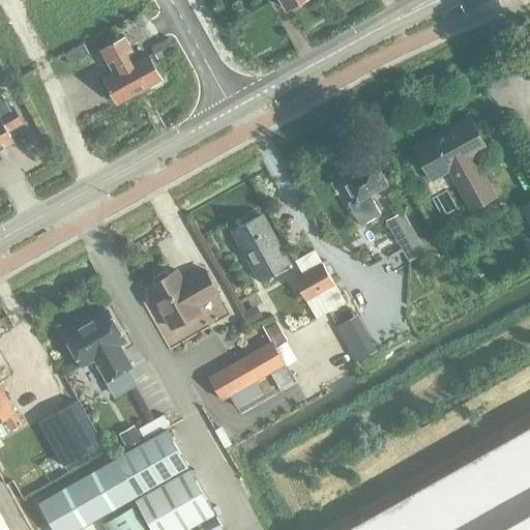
[(300,0),(280,0),(286,9),(300,0)]
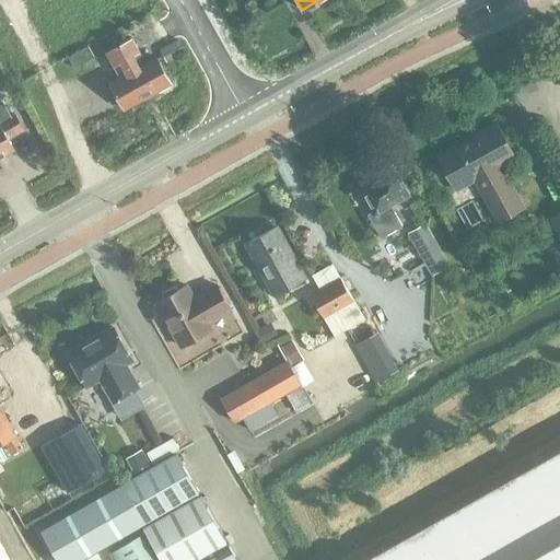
[(119,44),(148,96),(172,84),(156,56),(139,65),(135,56),(141,51),(132,37),(119,44)]
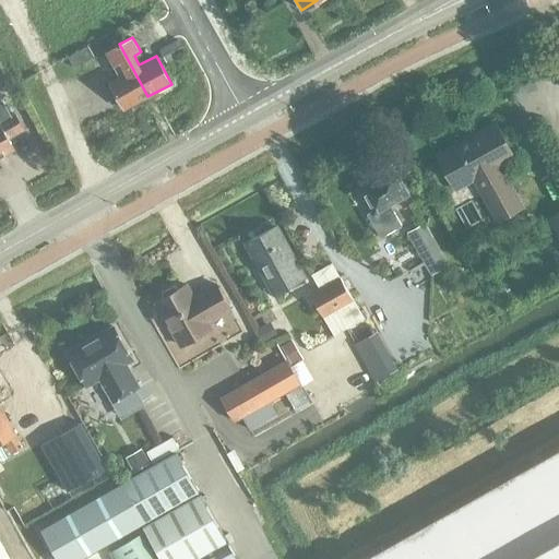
[(119,76),(109,82),(125,109),(147,96),(119,44),(105,51),(119,76)]
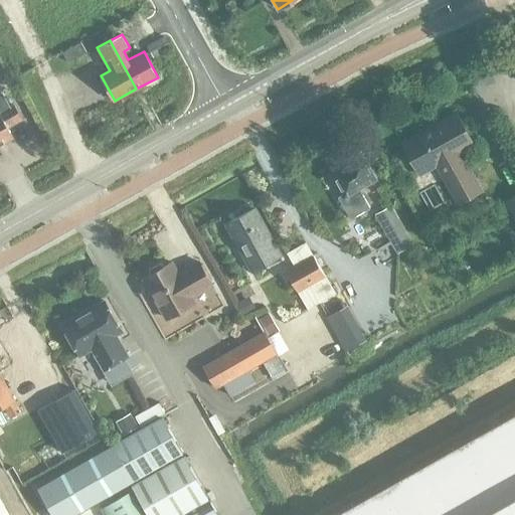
[(0,143),(13,136),(8,128),(22,119),(14,105),(11,107),(0,87),(0,143)]
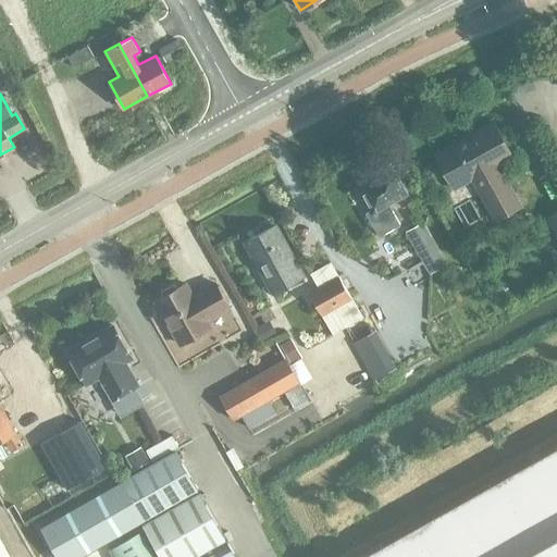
[(434,155),(455,190),(472,182),(495,222),(523,207),(500,165),(514,158),(494,122),(434,155)]
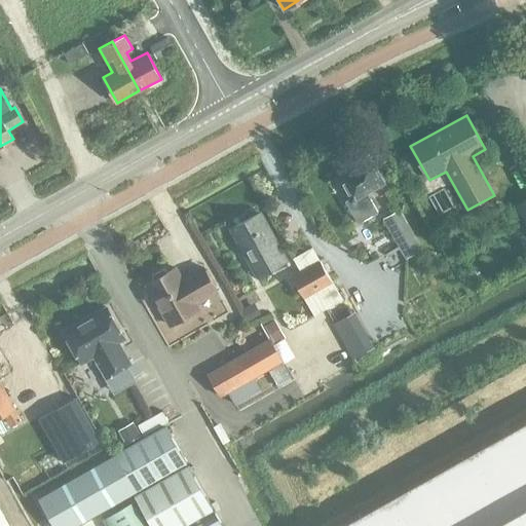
[(368,193),(384,184),(370,160),(339,177),(350,197),(345,200),(359,223),(378,212),(368,193)]
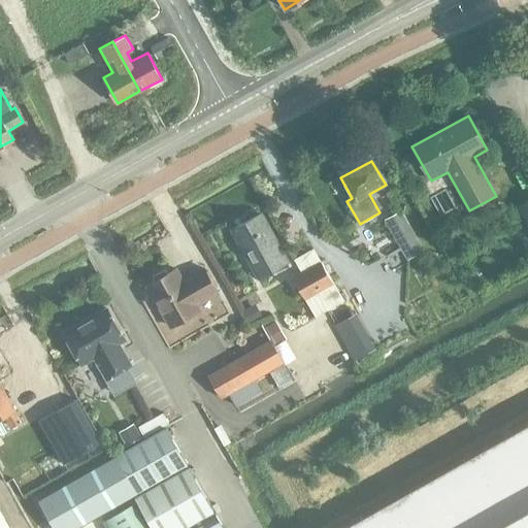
[(447,188),(429,196),(439,216),(457,207),(451,196),(450,195),(447,188)]
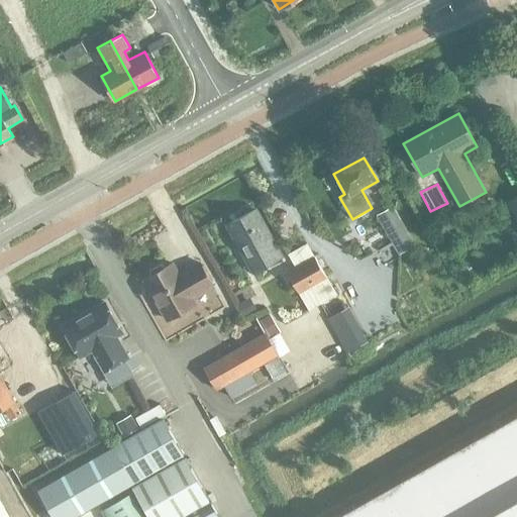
[(516,195),(507,201),(516,219),(516,195)]
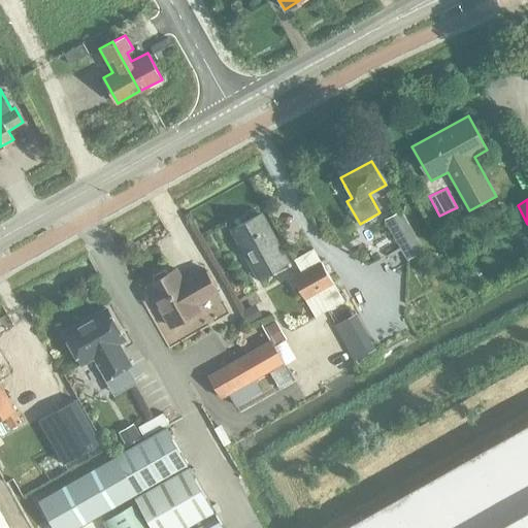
[(400,210),(385,220),(407,259),(423,250),(400,210)]
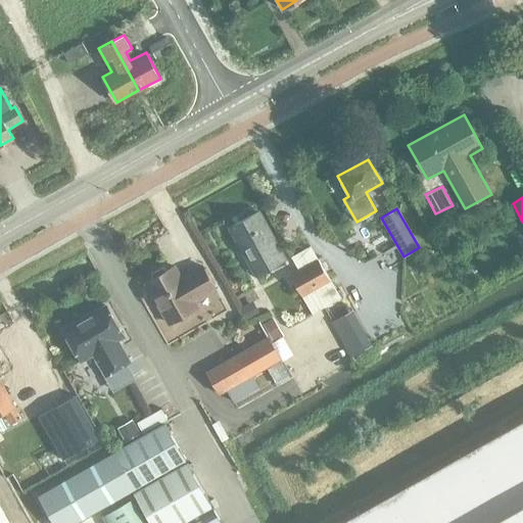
[(256,277),(285,260),(258,211),(230,229),(256,277)]
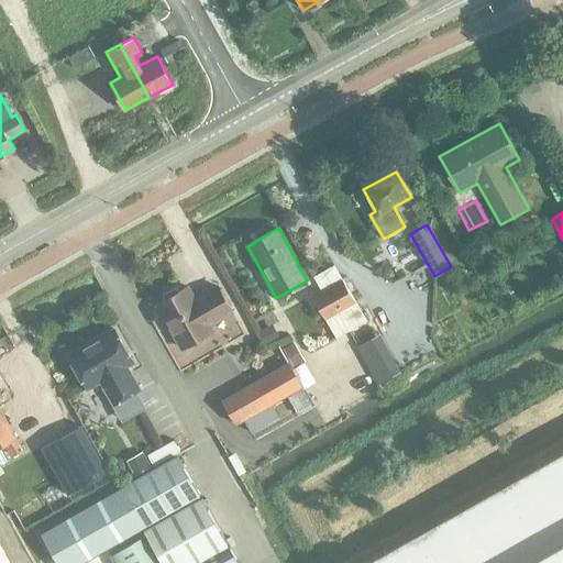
[(487,252),(474,260),(482,273),(494,266),(487,252)]
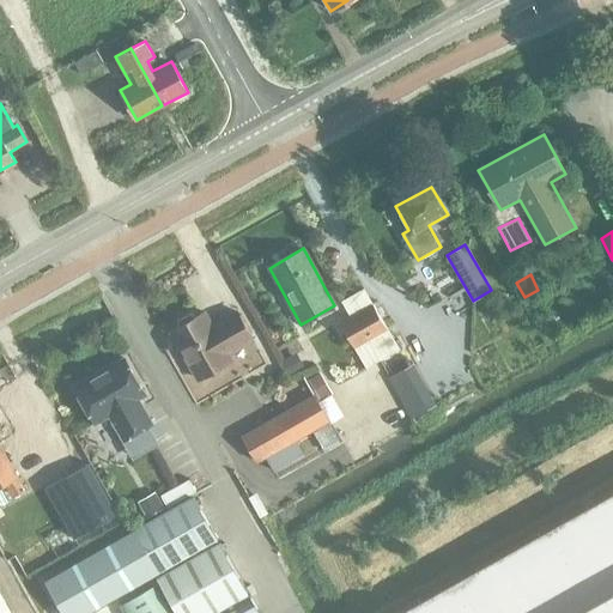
[(400,350),(364,289),(341,302),(350,315),(339,322),(366,369),(400,350)]
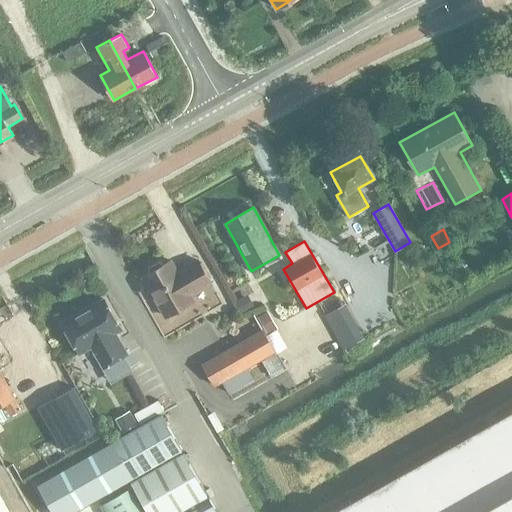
[(179,274),(172,262),(165,266),(163,262),(160,261),(151,267),(150,270),(151,273),(144,277),(166,316),(194,301),(191,296),(212,284),(199,261),(186,268),(187,270),(179,274)]
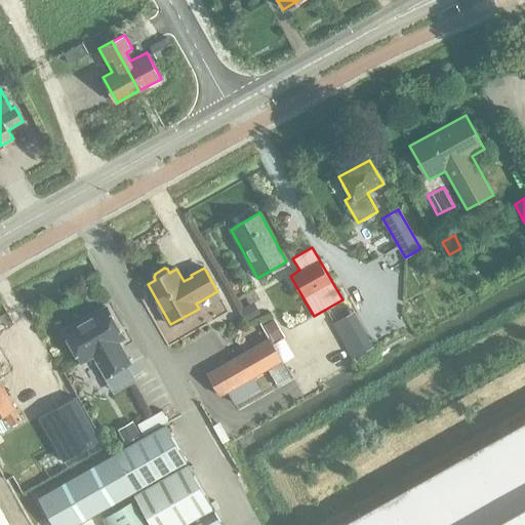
[(254,300),(242,307),(248,320),(260,314),(254,300)]
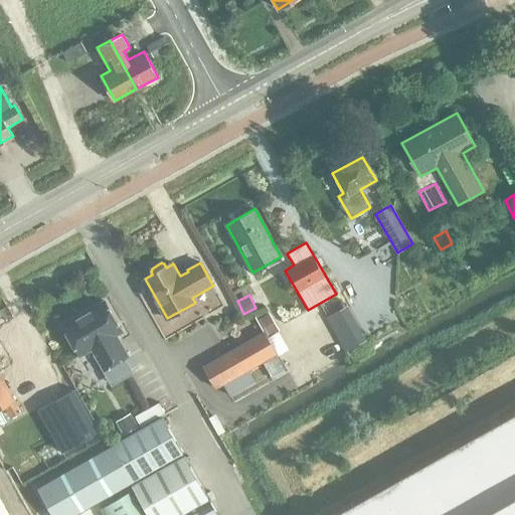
[(110,310),(105,301),(62,325),(79,355),(92,348),(104,369),(128,356),(116,335),(122,331),(110,310)]
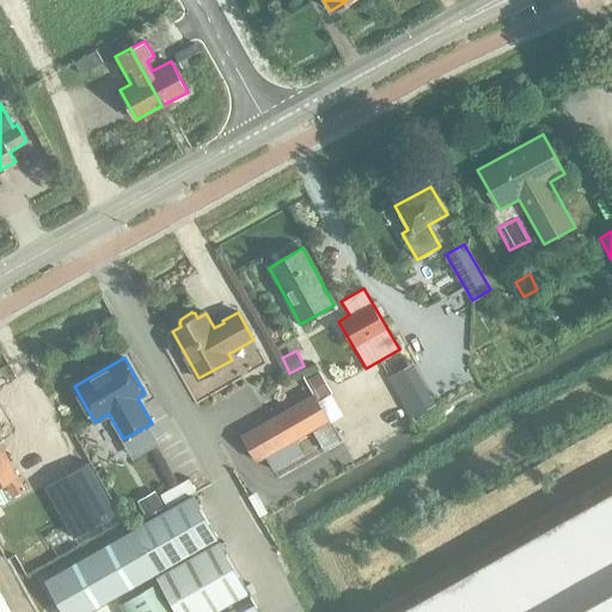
[(420,360),(392,371),(409,412),(435,403),(420,360)]
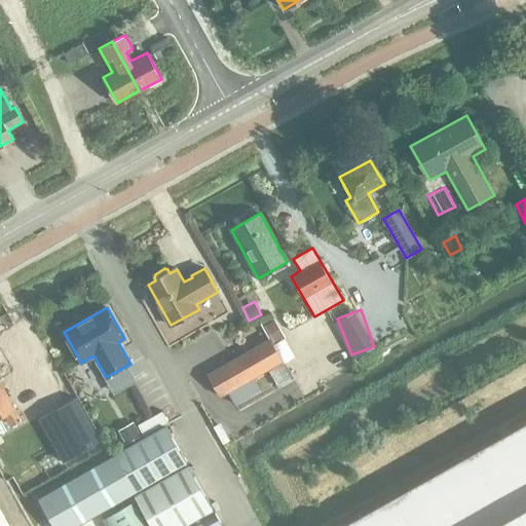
[(275,343),(286,337),(275,320),(265,325),(275,343)]
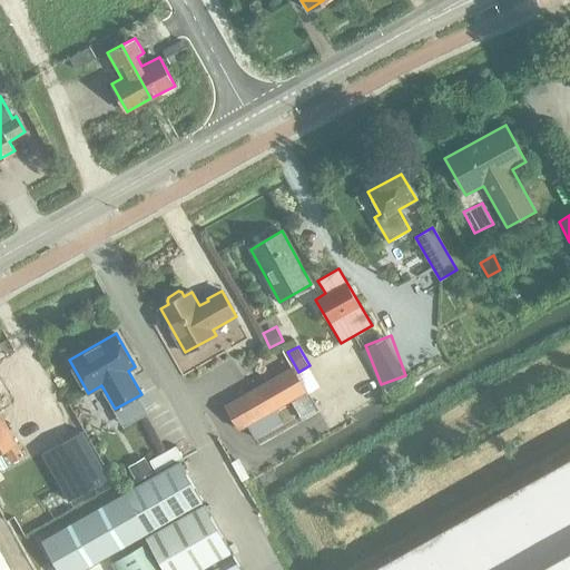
[(235,433),(247,425),(306,391),(293,366),(220,408),(235,433)]
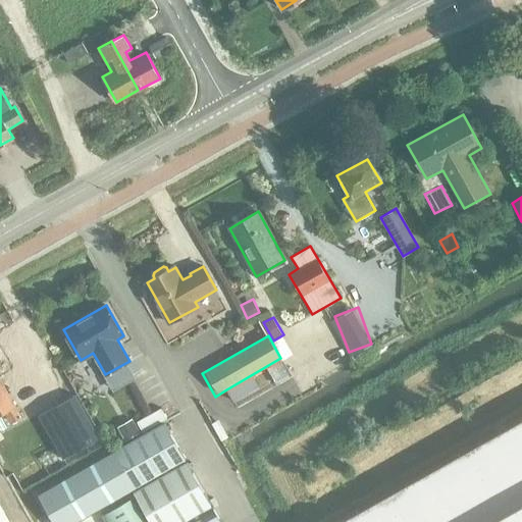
[(0,414),(4,412),(11,423),(21,417),(0,378),(0,414)]
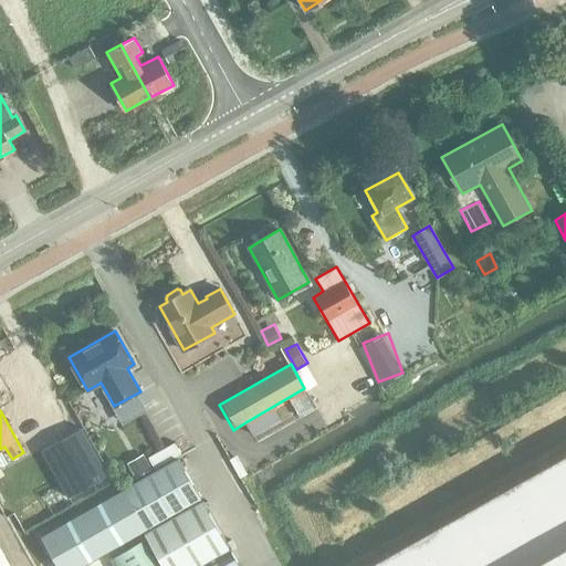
[(81,428),(42,451),(69,499),(108,475),(81,428)]
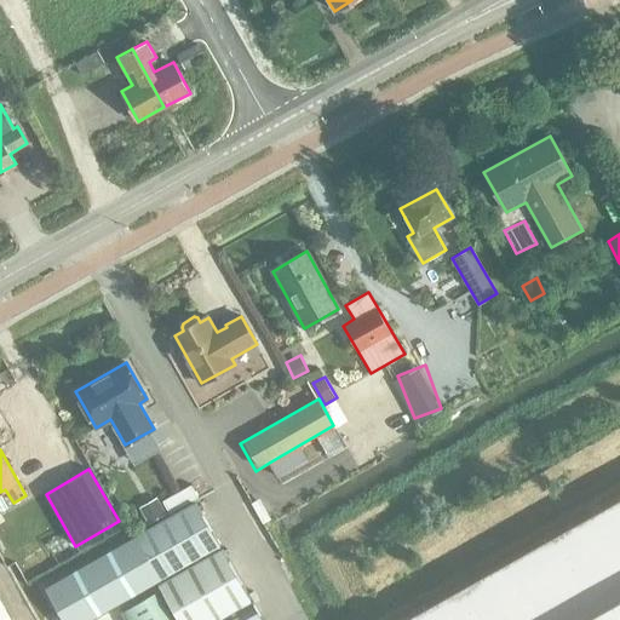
[(619,619),(619,495),(399,619),(619,619)]
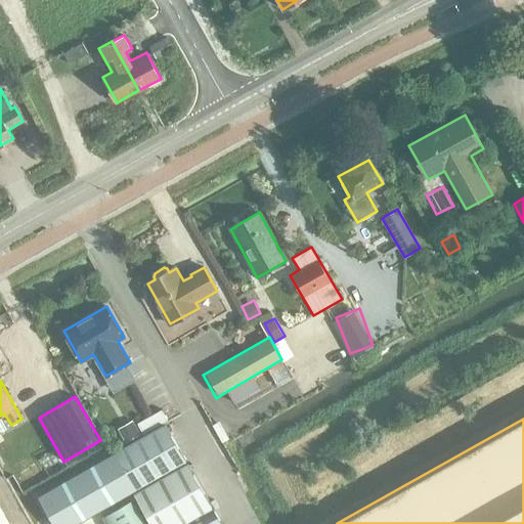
[(133,420),(118,429),(126,441),(140,433),(133,420)]
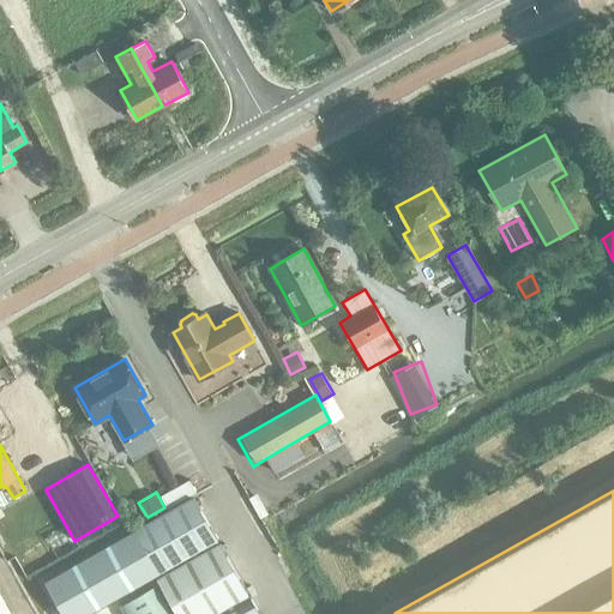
[(193,498),(46,582),(62,613),(86,613),(218,540),(193,498)]
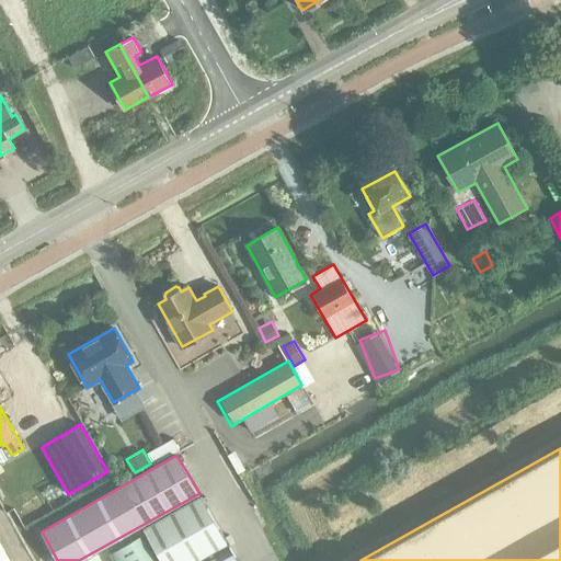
[(201,496),(144,528),(162,560),(194,560),(227,542),(201,496)]
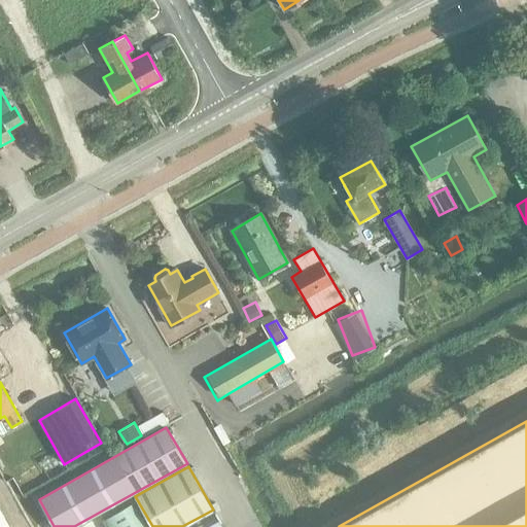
[(145,526),(132,503),(104,519),(108,526),(145,526)]
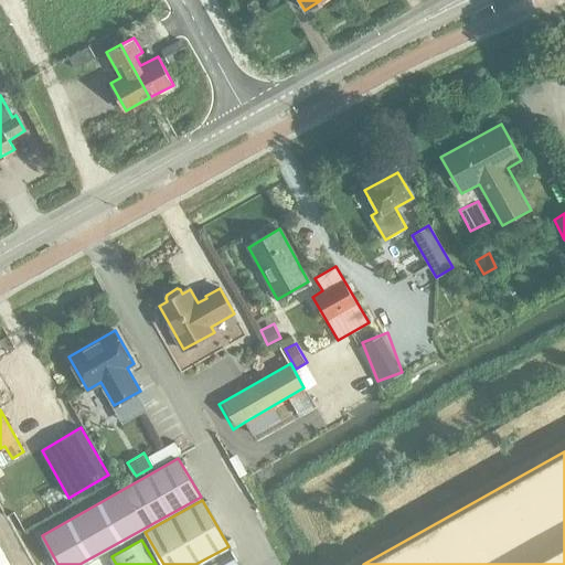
[(0,564),(11,564),(0,544),(0,564)]
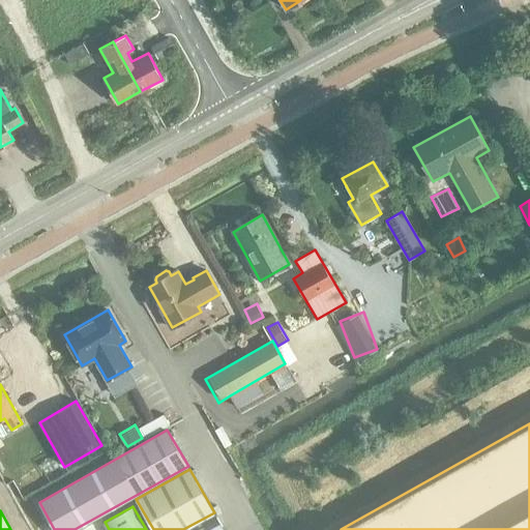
[(224,529),(215,513),(186,529),(185,529),(224,529)]
